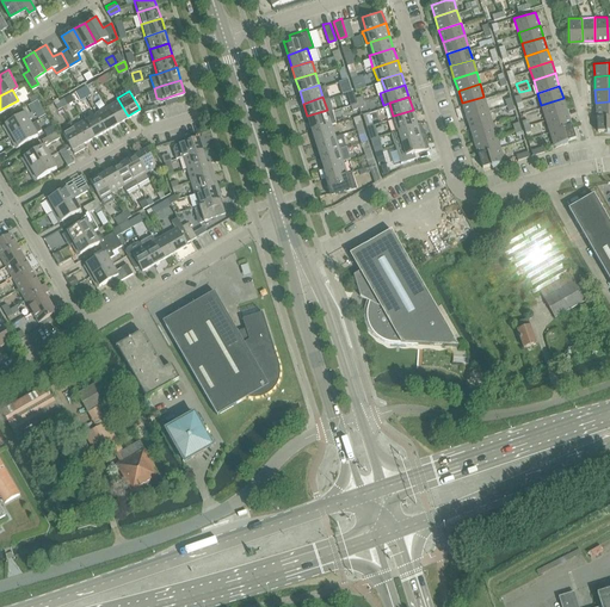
[(466,116),(488,109),(484,97),(462,103),(466,116)]
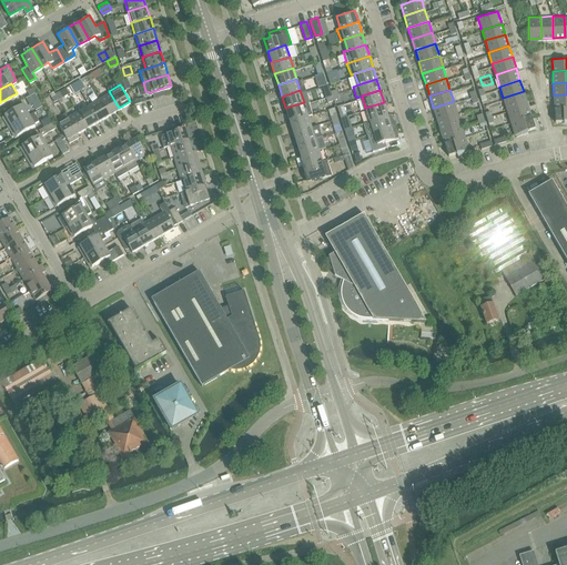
[(33,91),(26,96),(30,104),(32,103),(39,100),(33,91)]
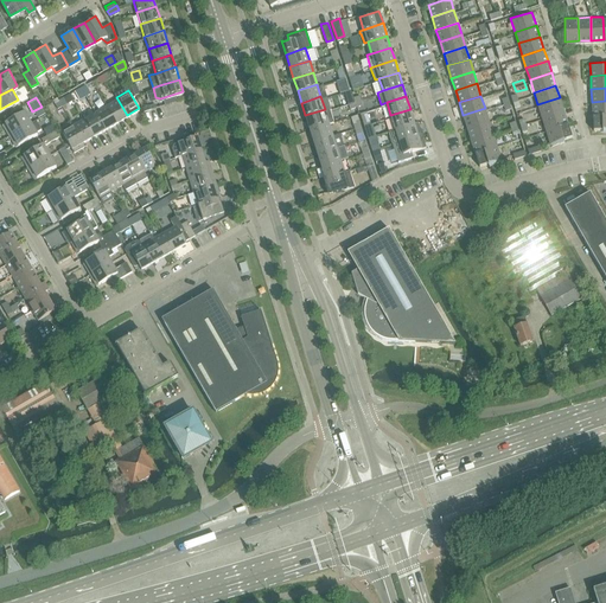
[(127,115),(116,97),(106,103),(116,121),(127,115)]
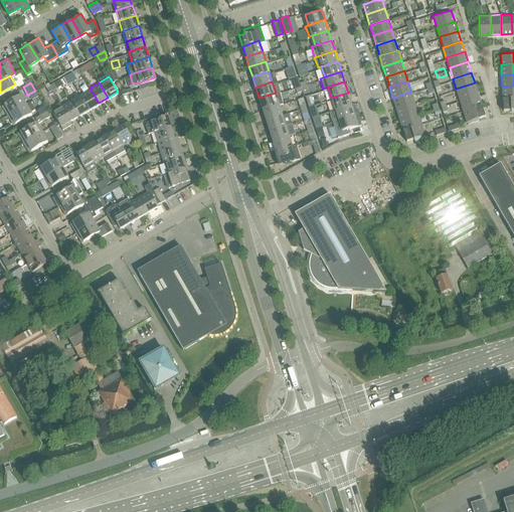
[(478,93),(475,82),(456,89),(459,99),(478,93)]
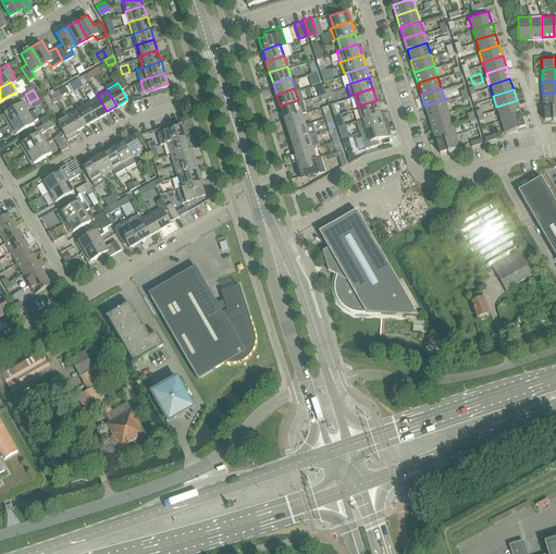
[(555,103),(555,93),(543,94),(543,105),(555,103)]
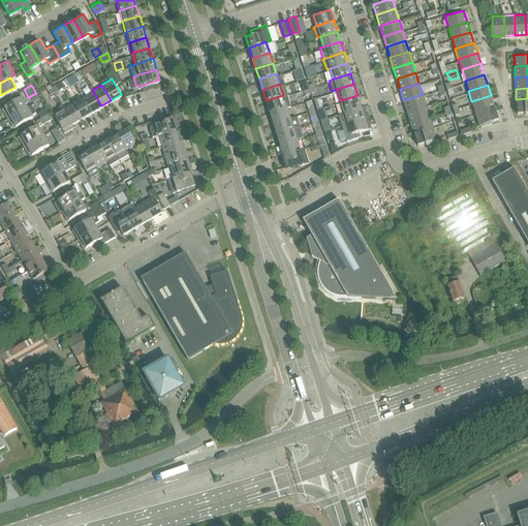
[(101,105),(92,90),(83,96),(91,112),(101,105)]
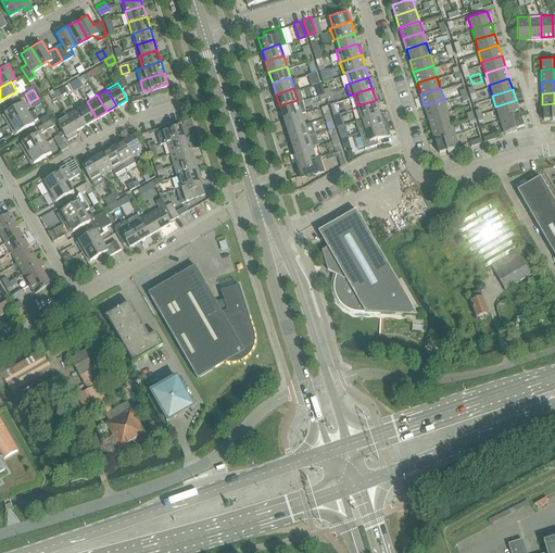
[(282,116),(301,111),(305,110),(301,99),(298,100),(279,105),(282,116)]
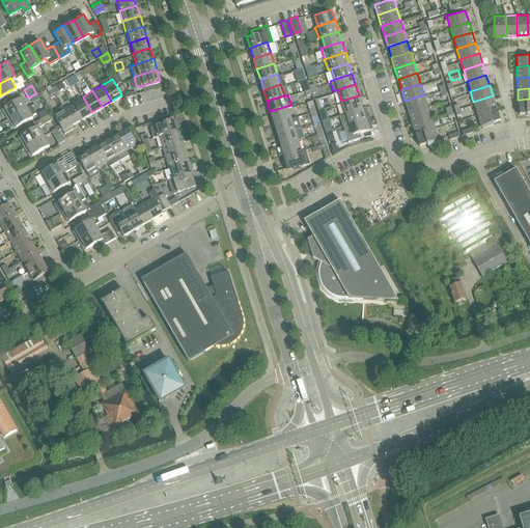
[(408,111),(427,105),(424,94),(405,101),(408,111)]
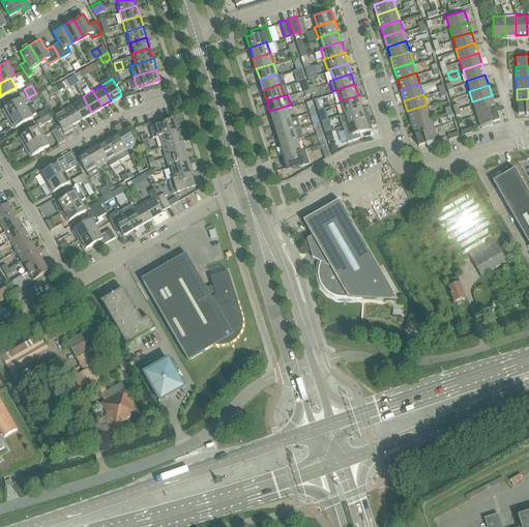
[(9,115),(26,106),(21,95),(4,106),(9,115)]
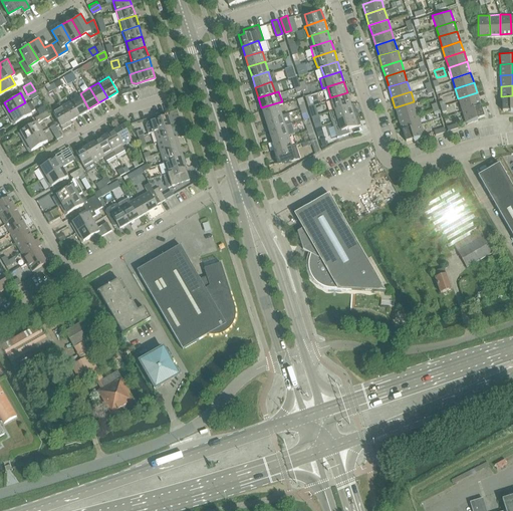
[(330,97),(334,107),(350,102),(347,92),(330,97)]
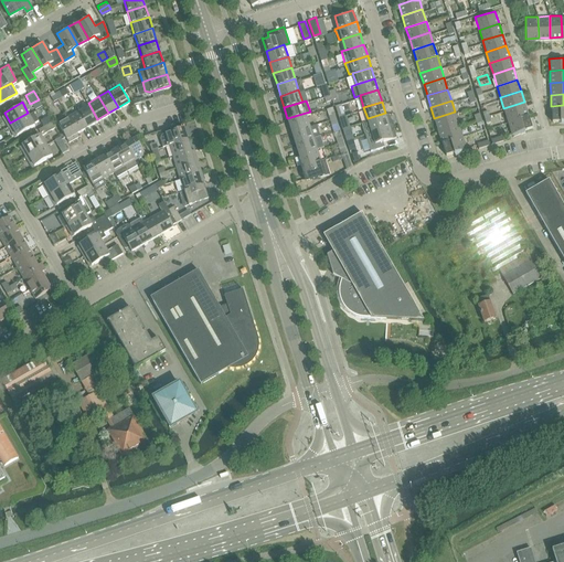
[(528,114),(524,102),(503,108),(508,119),(528,114)]
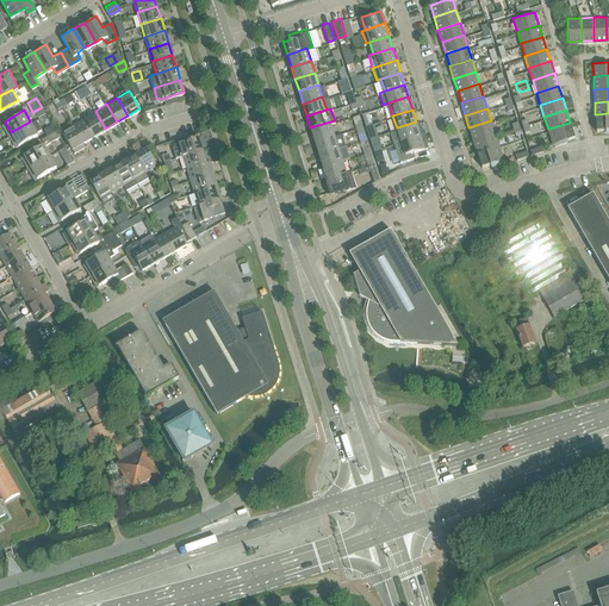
[(84,117),(94,135),(105,129),(95,111),(84,117)]
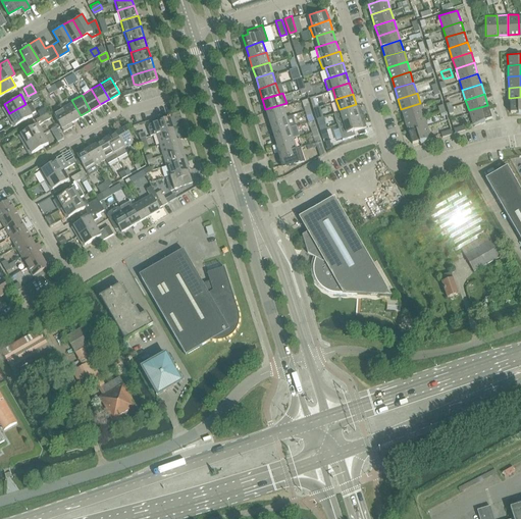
[(520,109),(520,97),(509,98),(510,110),(520,109)]
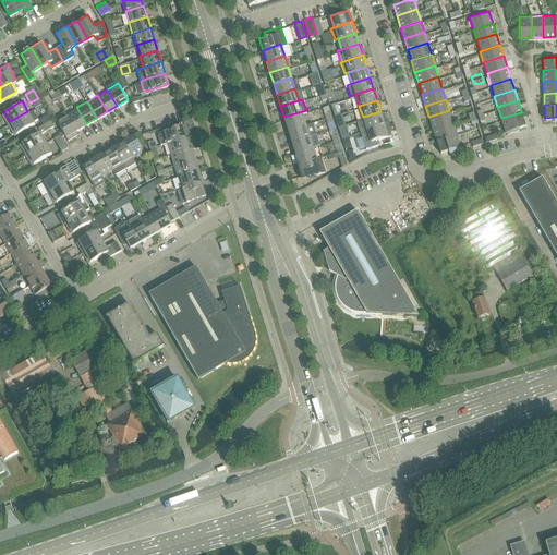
[(67,113),(76,129),(86,123),(76,107),(67,113)]
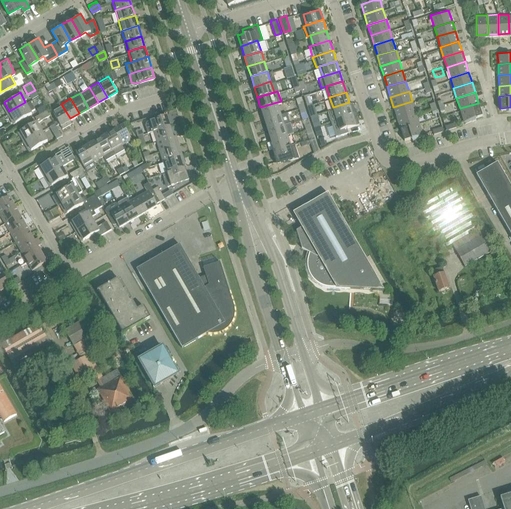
[(397,117),(415,111),(412,101),(393,107),(397,117)]
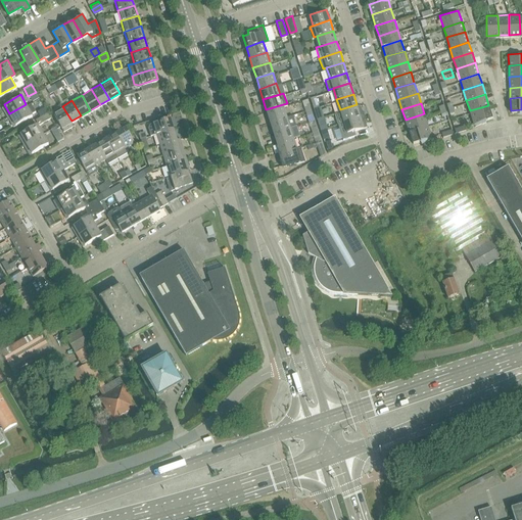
[(26,104),(9,113),(15,124),(32,113),(26,104)]
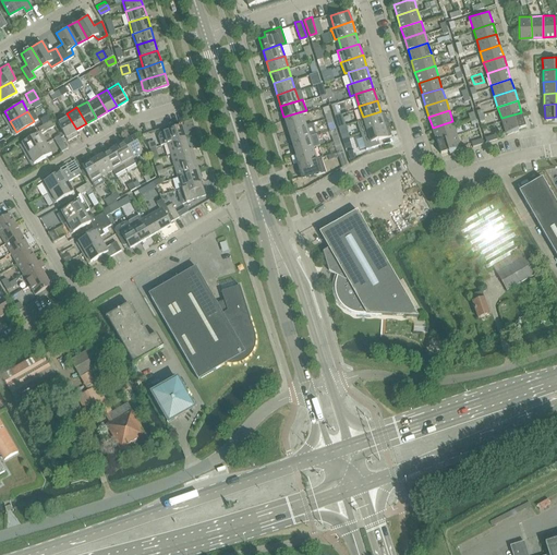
[(283,117),(288,129),(305,122),(302,111),(283,117)]
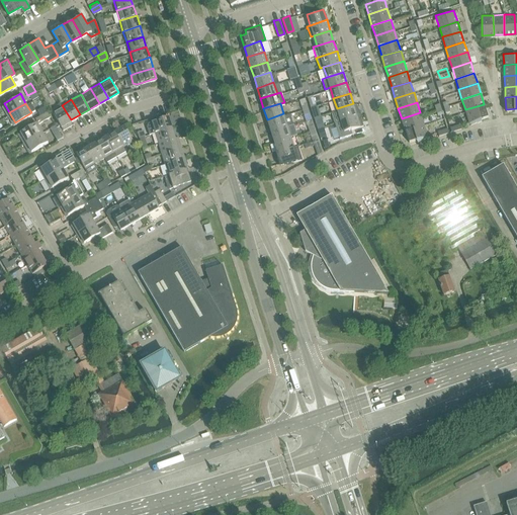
[(316,103),(316,104),(310,105),(312,109),(314,115),(319,113),(317,107),(316,103)]
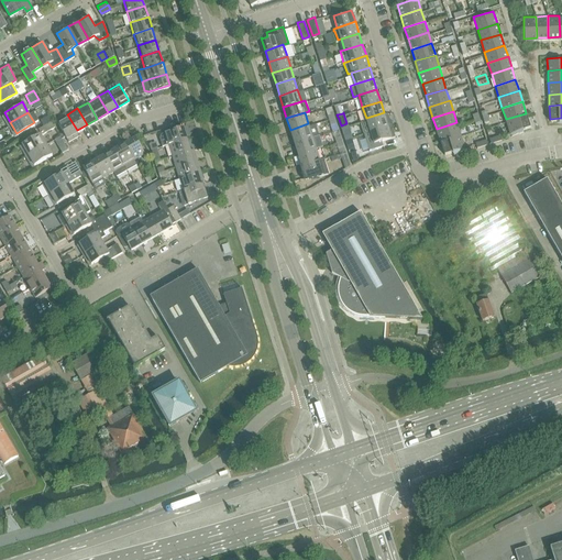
[(384,112),(366,118),(360,120),(363,131),(387,123),(384,112)]
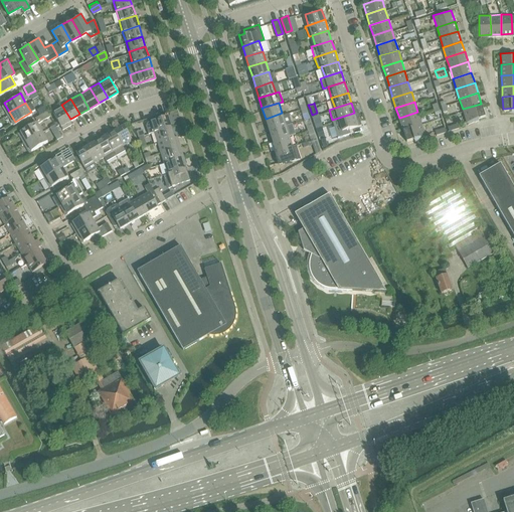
[(39,113),(46,109),(43,104),(36,107),(39,113)]
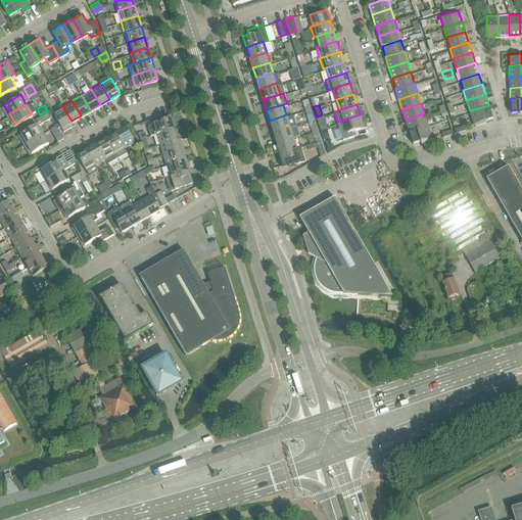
[(470,110),(473,122),(491,115),(488,105),(470,110)]
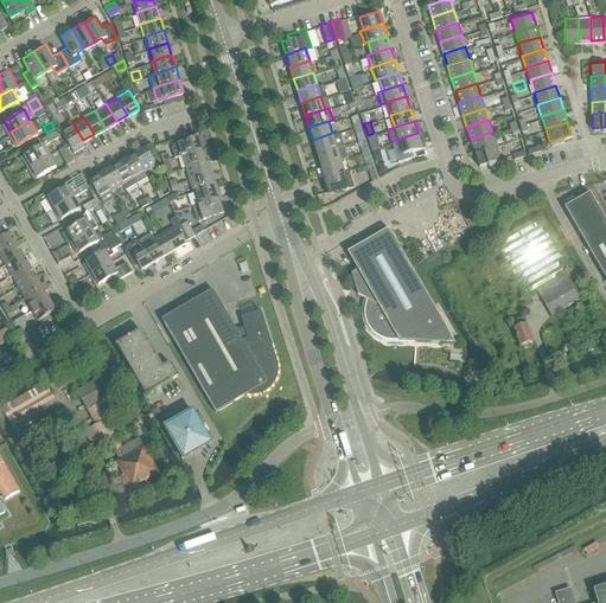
[(83,140),(72,123),(61,129),(71,147),(83,140)]
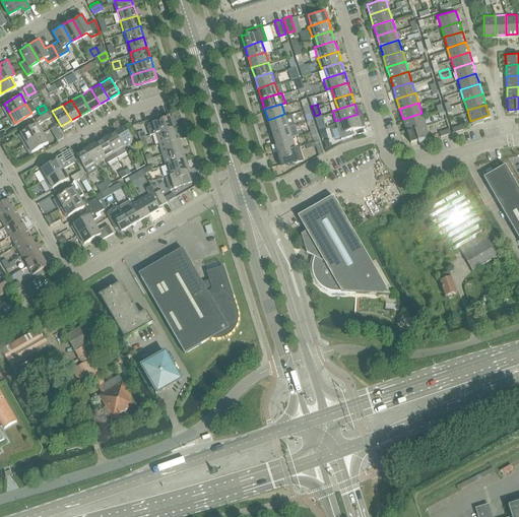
[(40,114),(35,117),(38,122),(50,115),(47,110),(40,114)]
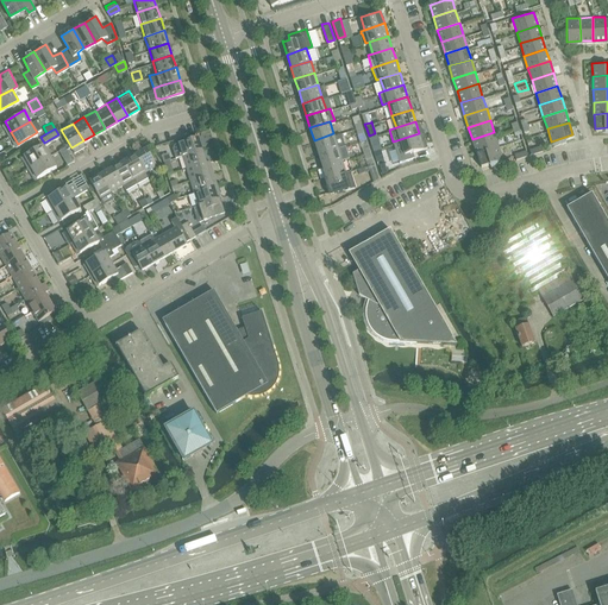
[(318,152),(344,144),(340,132),(333,133),(314,140),(318,152)]
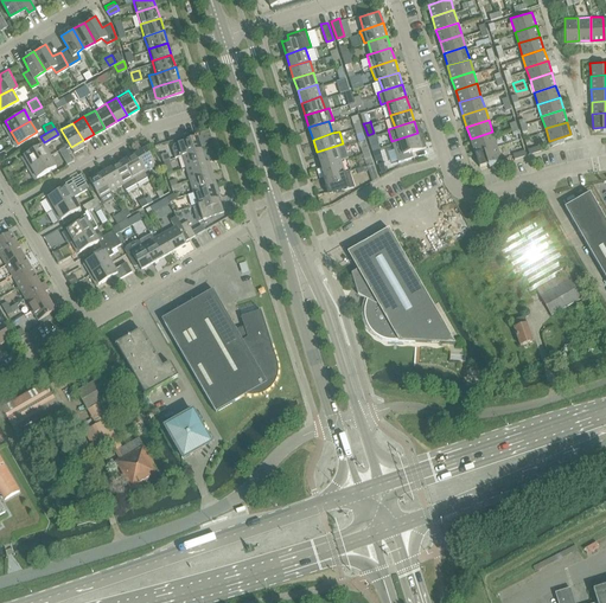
[(474,152),(496,145),(492,132),(471,139),(474,152)]
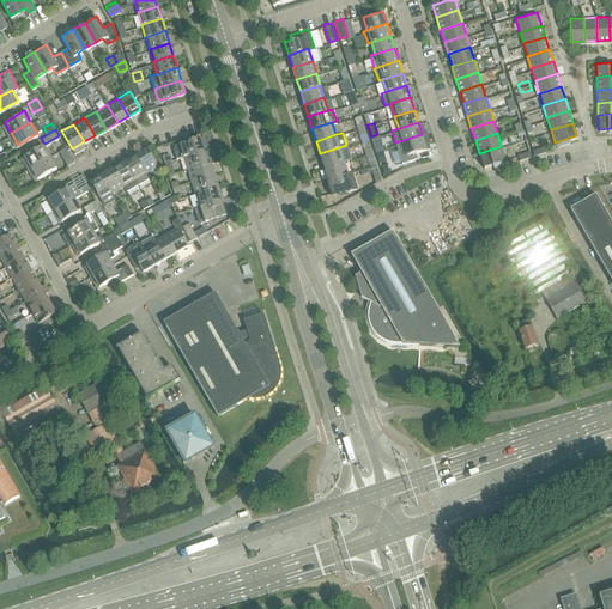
[(375,150),(382,147),(380,142),(377,134),(371,136),(374,145),(375,150)]
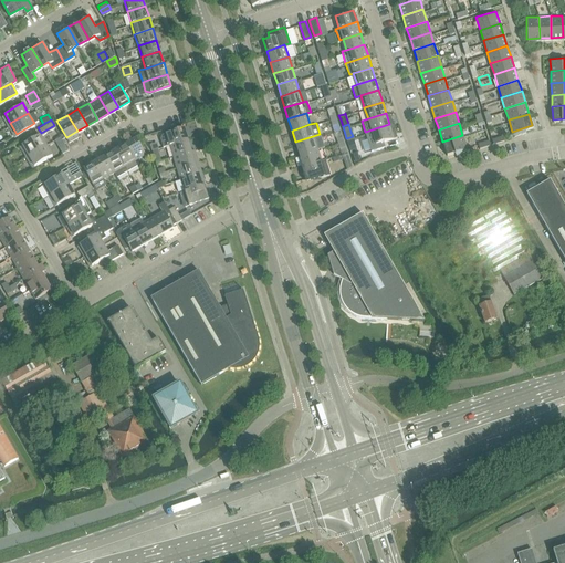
[(389,124),(365,132),(370,148),(385,144),(383,139),(394,136),(389,124)]
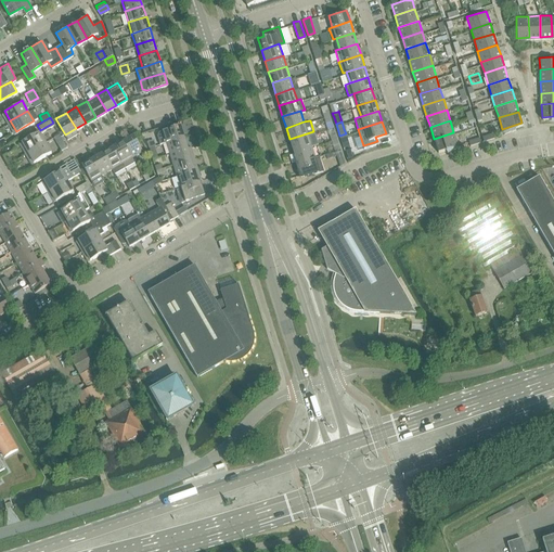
[(183,135),(180,123),(171,126),(163,128),(158,130),(157,133),(159,142),(166,140),(183,135)]
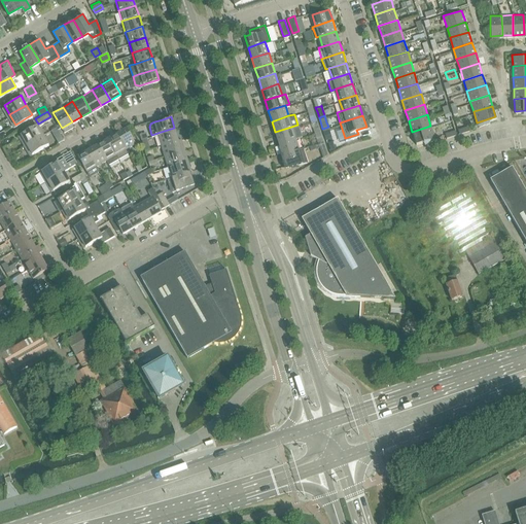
[(26,143),(42,133),(37,124),(20,133),(26,143)]
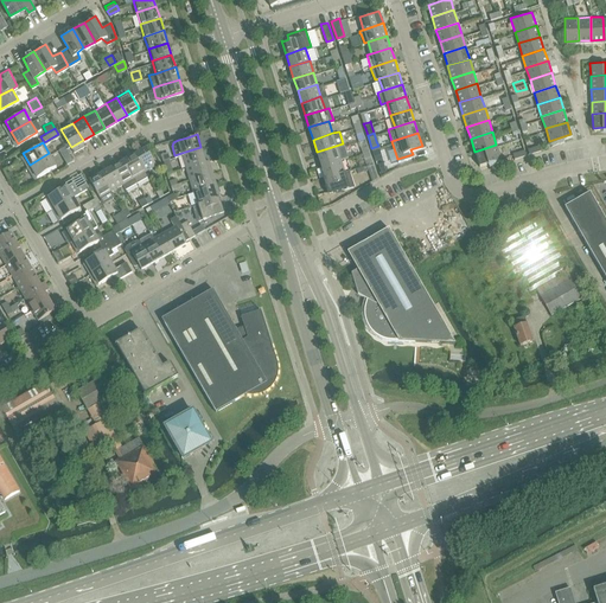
[(320,164),(340,158),(346,155),(343,143),(317,152),(320,164)]
